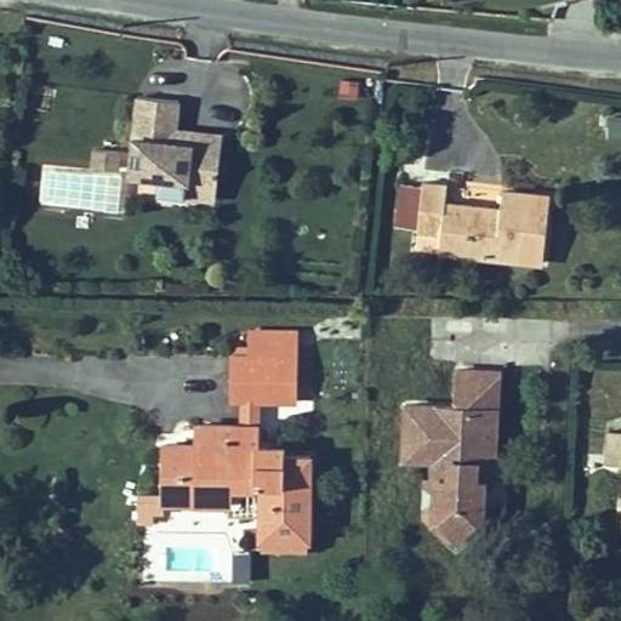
[(174,127),(177,101),(137,95),(129,174),(159,177),(184,181),(183,197),(215,200),(221,146),(172,140),(174,127)]
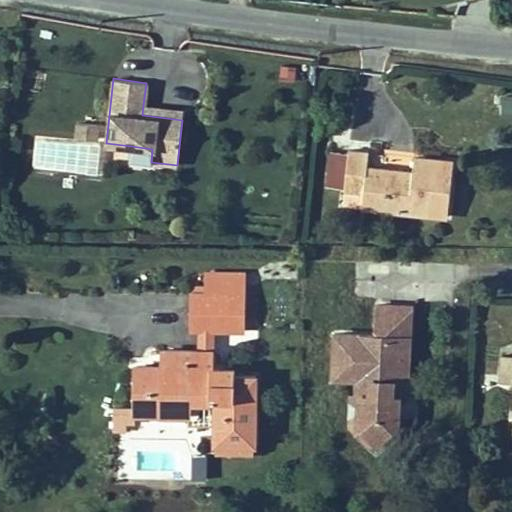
[(511,93),(501,93),(501,114),(511,113),(511,93)]
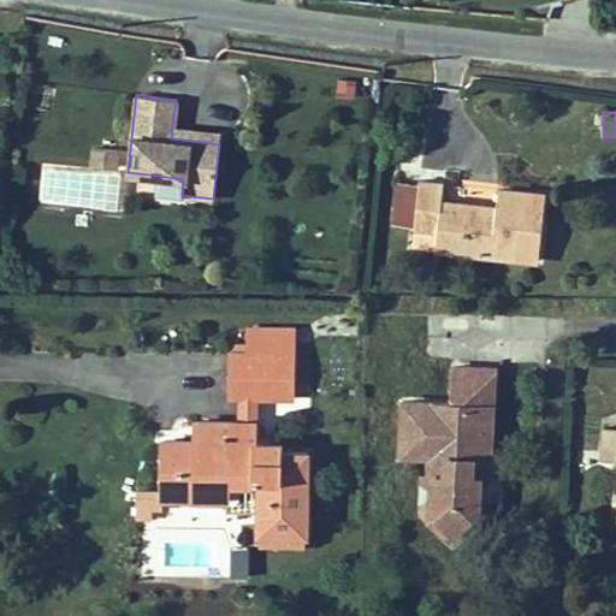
[(220,132),(172,126),(171,138),(219,144),(220,132)]
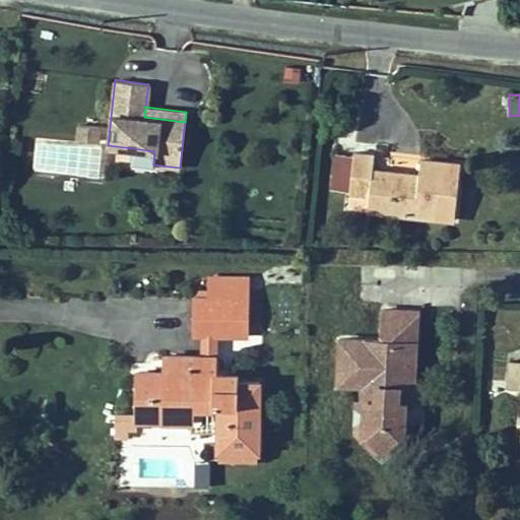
[(75,124),(75,142),(34,139),(33,172),(99,175),(102,126),(75,124)]
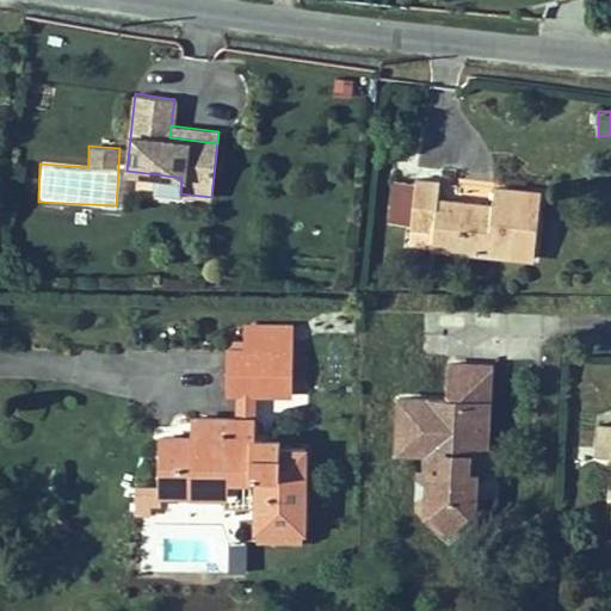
[(154,190),(180,193),(181,178),(156,174),(154,190)]
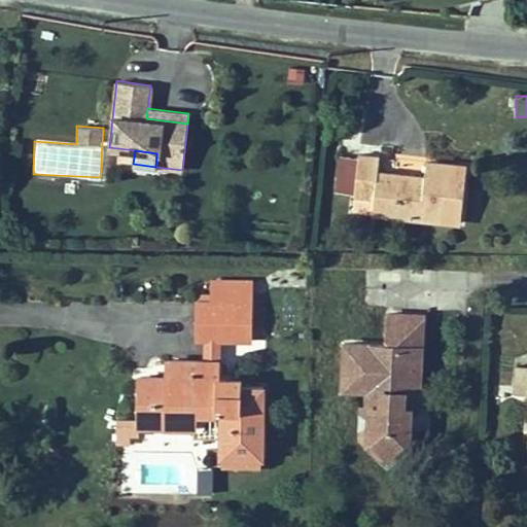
[(354,198),(375,200),(373,213),(460,223),(467,167),(427,162),(424,177),(378,172),(379,157),(359,154),(359,157),(356,181),(339,179),(338,191),(355,192),(354,198)]
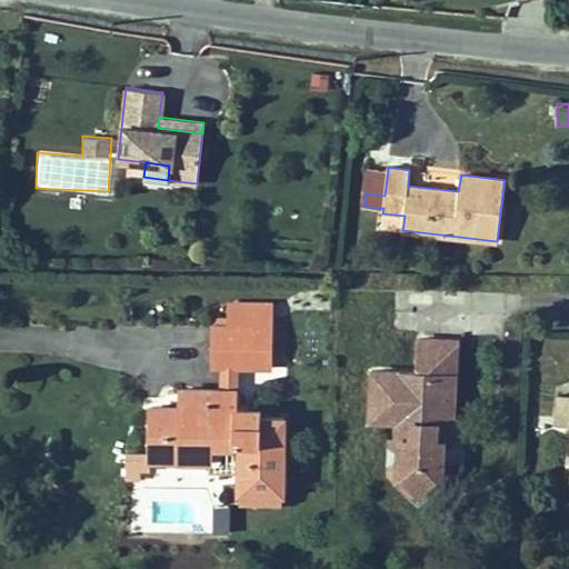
[(368,168),(366,193),(385,196),(388,170),(368,168)]
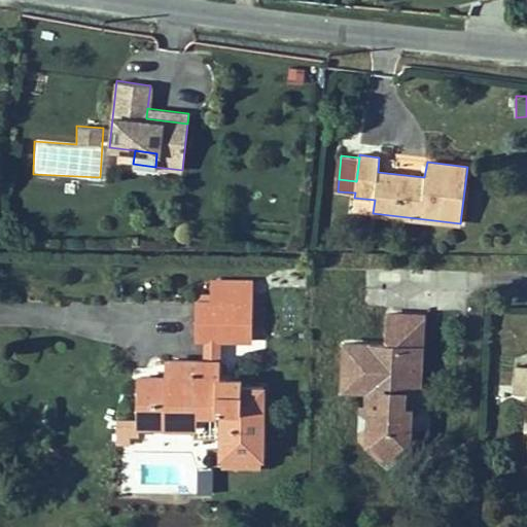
[(249,339),(250,283),(213,282),(213,304),(199,303),(198,339),(207,339),(218,339),(249,339)]
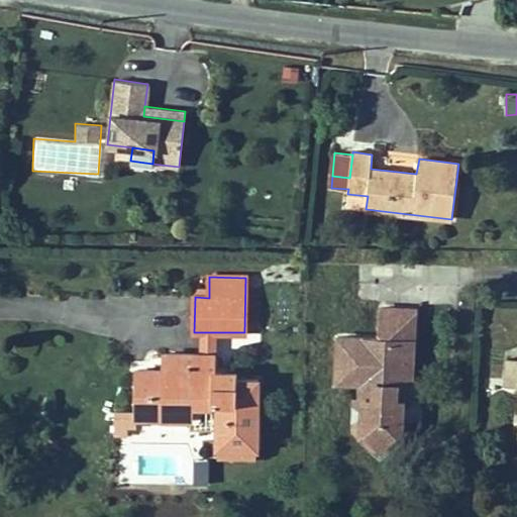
[(412,384),(415,309),(381,308),(379,339),(339,336),(337,380),(355,381),(375,382),(374,395),(365,395),(365,406),(364,409),(364,417),(370,424),(366,429),(379,444),(396,431),(392,427),(401,419),(402,414),(403,406),(403,398),(396,398),(397,383),(412,384)]
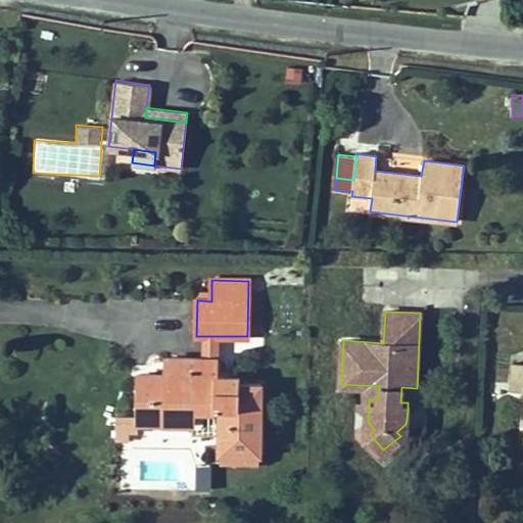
[(217,336),(205,336),(205,359),(217,359),(217,336)]
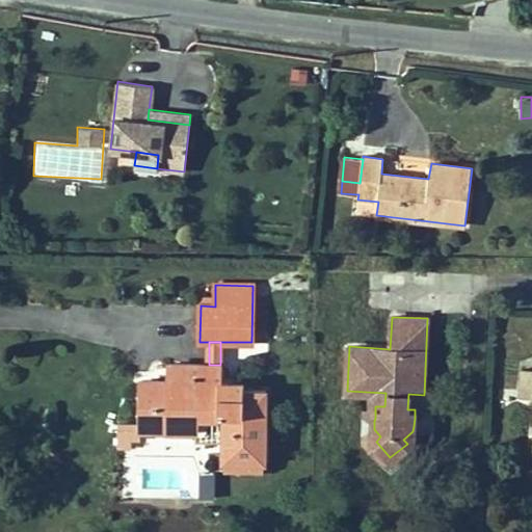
[(171,382),(152,382),(152,395),(143,395),(143,398),(142,425),(142,431),(198,430),(198,417),(228,417),(228,459),(230,459),(264,460),(266,459),(267,392),(244,392),(244,382),(220,382),(220,365),(209,365),(171,365),(171,382)]
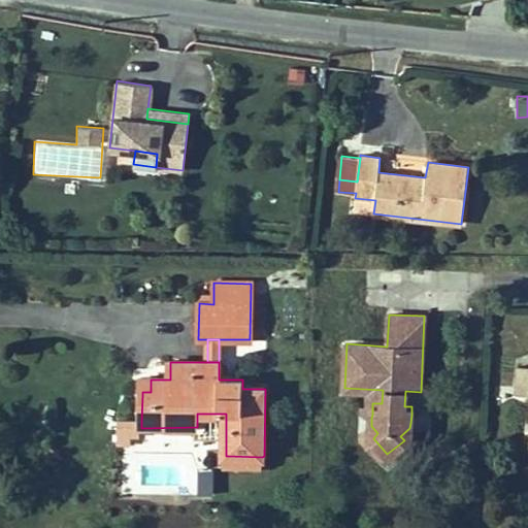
[(363,402),(372,415),(372,403),(382,403),(383,390),(363,389),(363,396),(363,402)]
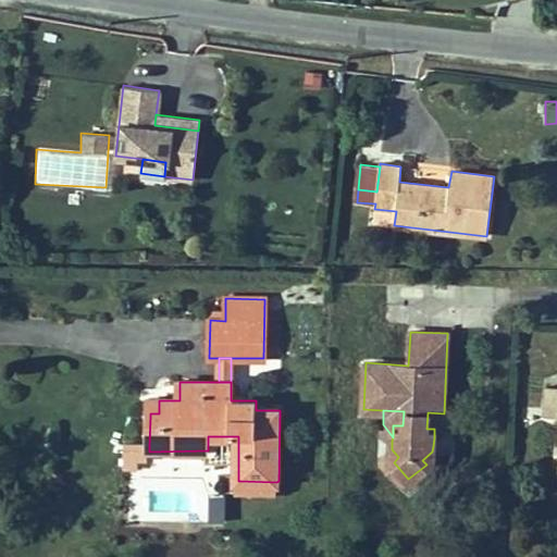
[(443,430),(444,413),(428,412),(426,429),(434,429),(434,437),(443,430)]
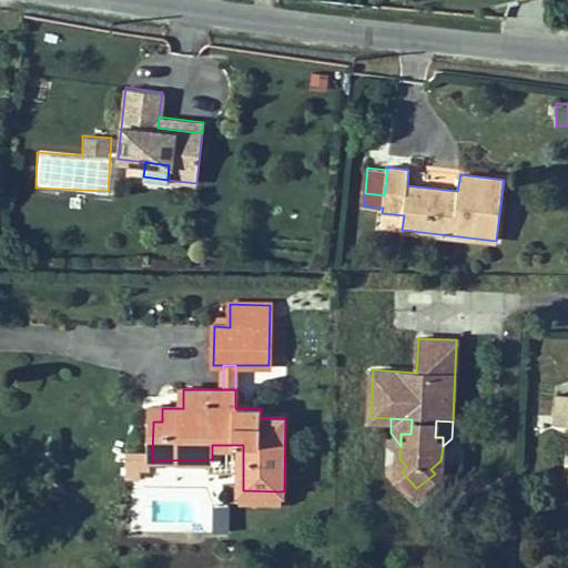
[(430,469),(435,474),(416,488),(402,472),(406,466),(399,458),(399,449),(388,457),(388,470),(408,493),(426,494),(454,469),(442,455),(440,460),(430,469)]
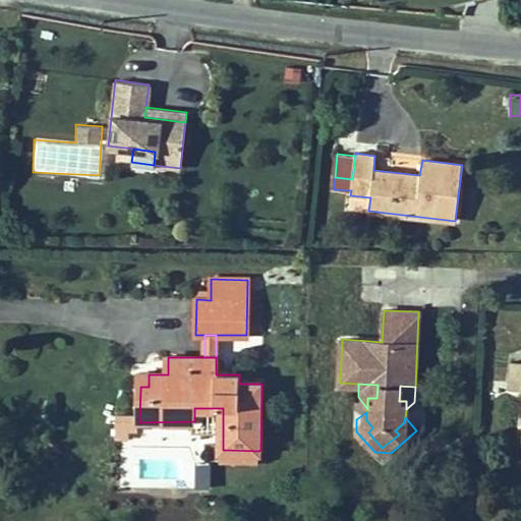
[(129,428),(135,428),(134,416),(120,417),(119,436),(129,437),(129,428)]
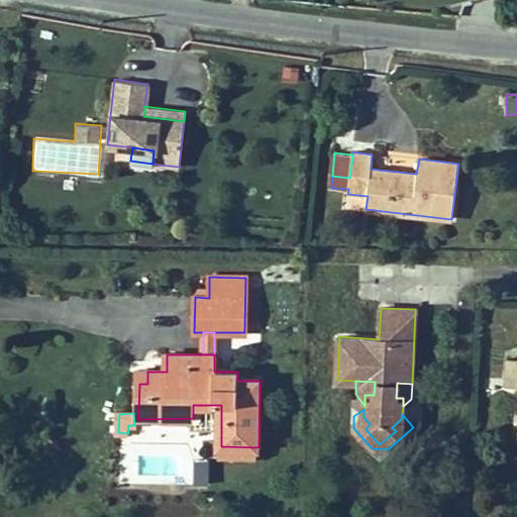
[(256,447),(223,446),(223,454),(256,456),(256,447)]
